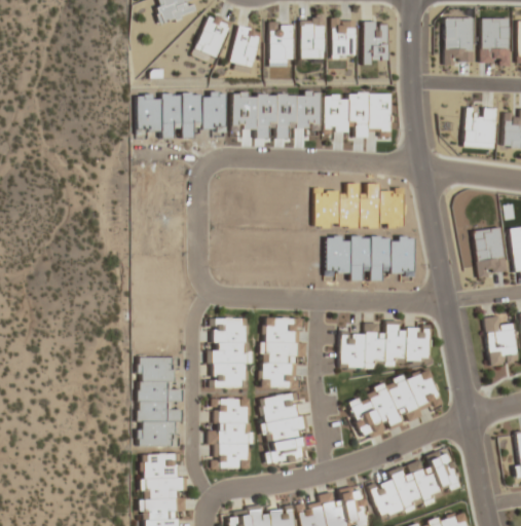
[(156,0),(161,22),(197,14),(194,0),(156,0)]
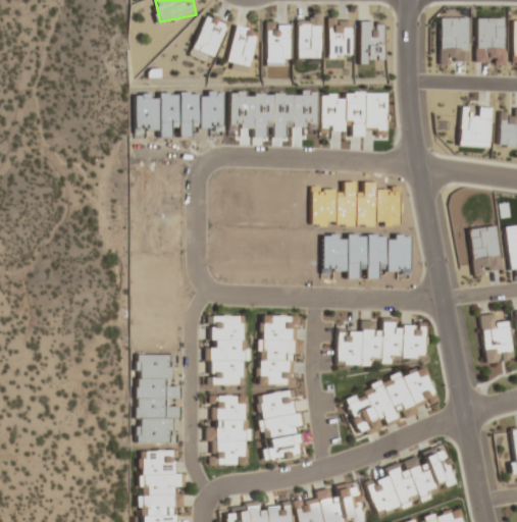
[(216,58),(229,22),(207,14),(194,50),(216,58)]
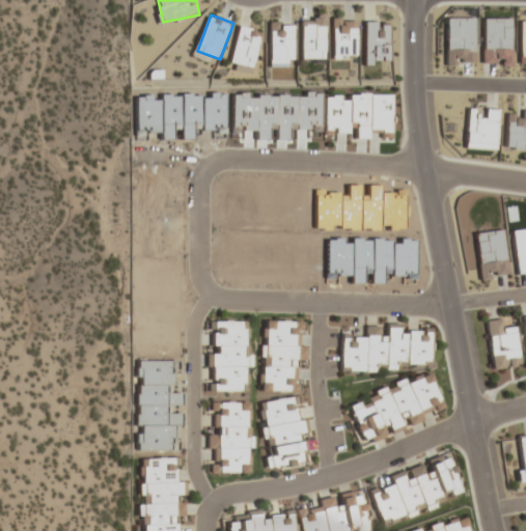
[(327,16),(304,16),(304,59),(327,59),(327,16)]
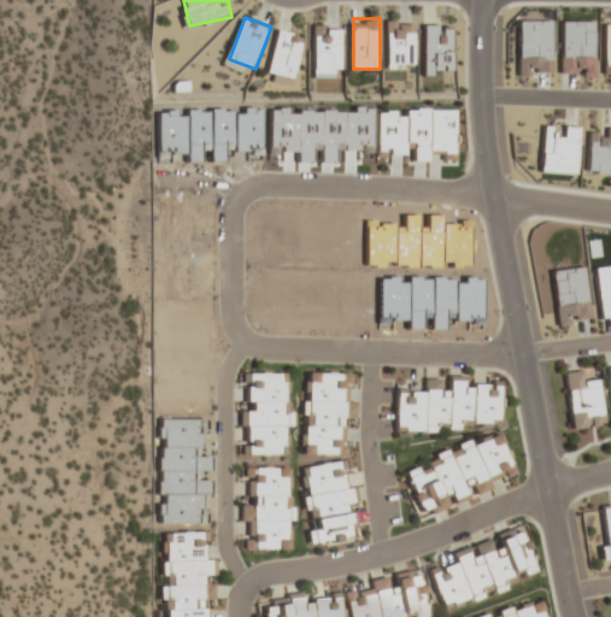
[(417,66),(417,21),(389,21),(389,66),(417,66)]
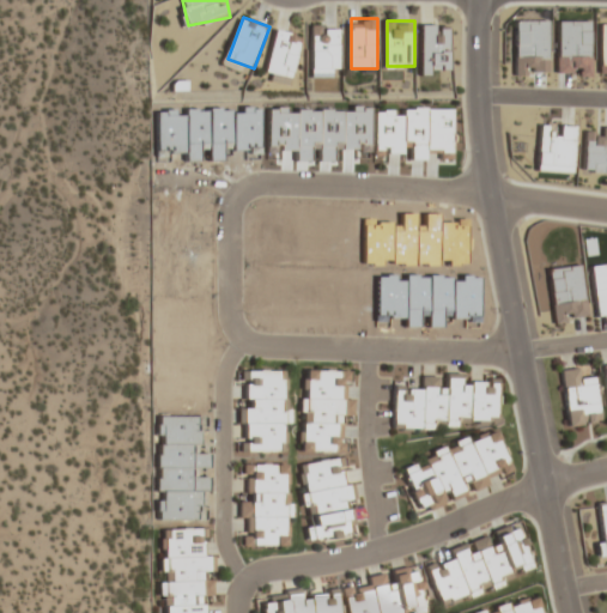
[(519,20),(519,74),(552,74),(552,20),(519,20)]
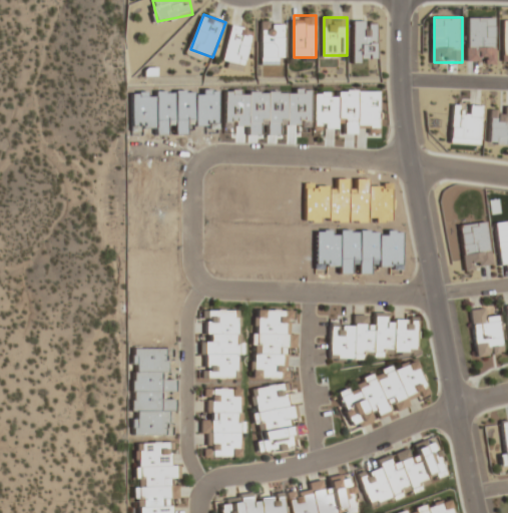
[(469,17),(469,62),(497,62),(497,17),(469,17)]
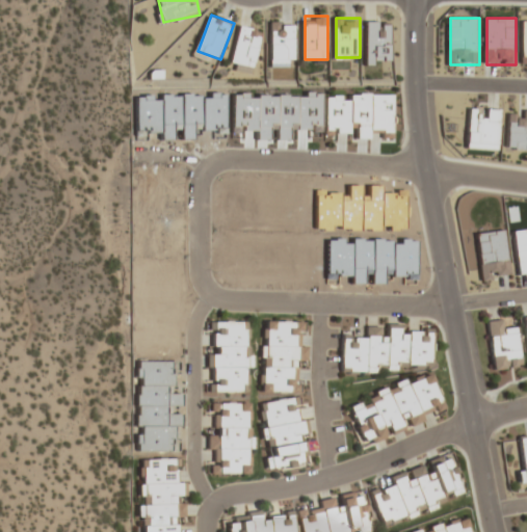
[(367,62),(393,62),(393,21),(367,21),(367,62)]
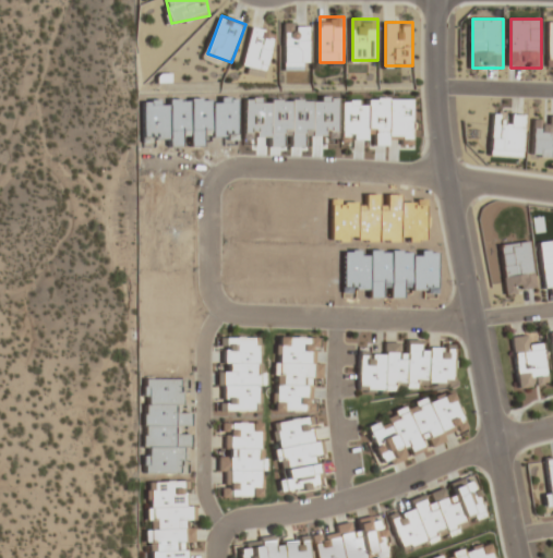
[(287,67),(312,67),(312,23),(287,23),(287,67)]
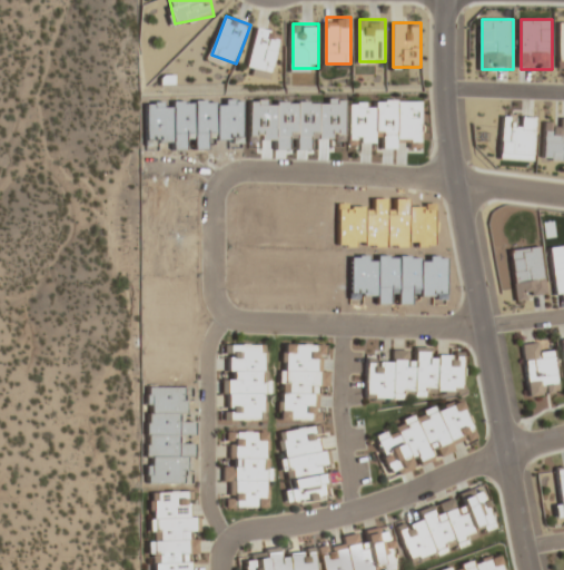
[(284,32),(259,27),(250,67),(275,72),(284,32)]
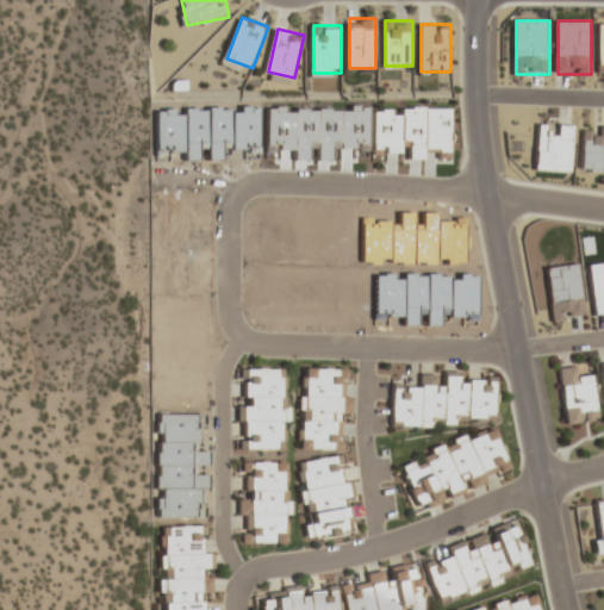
[(454,160),(455,107),(377,106),(375,150),(388,150),(388,154),(409,155),(409,159),(454,160)]
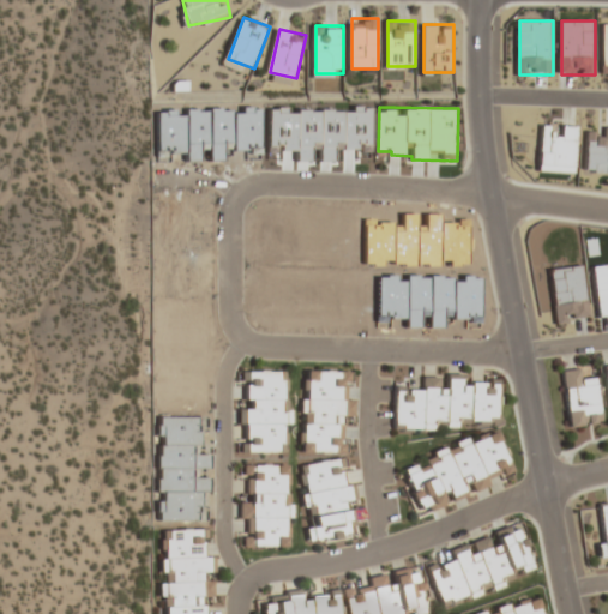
[(542,172),(578,173),(579,125),(542,124),(542,172)]
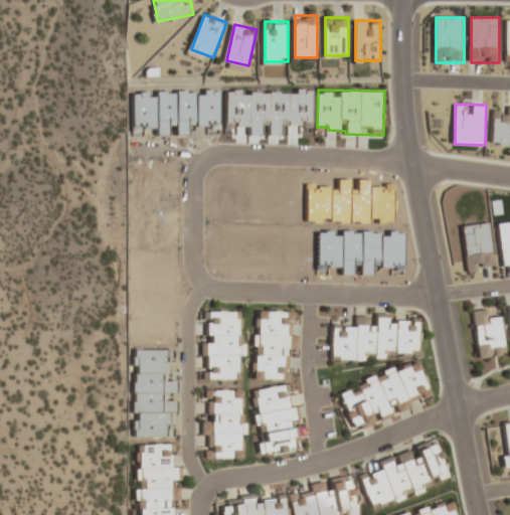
[(509,107),(493,106),(492,145),(509,145),(509,107)]
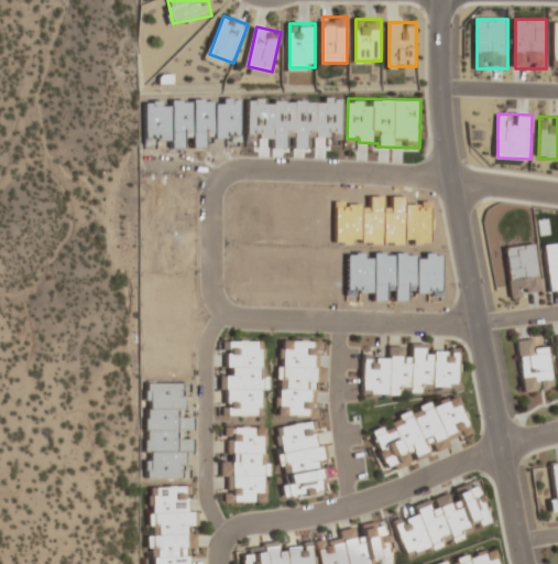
[(507,246),(513,297),(543,294),(538,242),(507,246)]
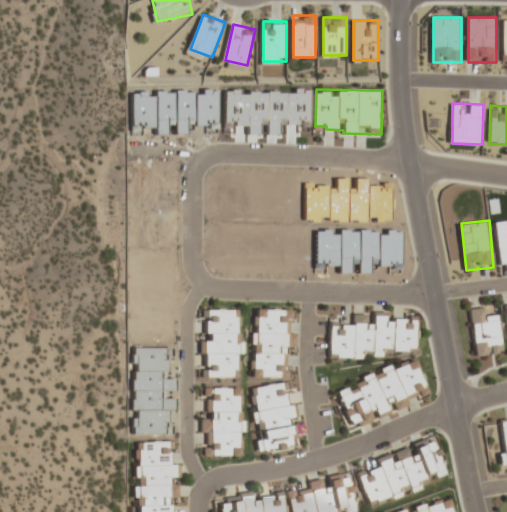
[(506,220),(496,221),(502,265),(506,264),(506,220)]
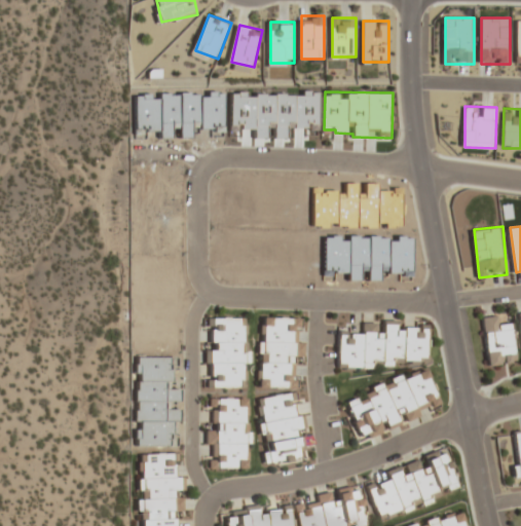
[(484,317),(490,367),(519,363),(514,324),(504,325),(503,315),(484,317)]
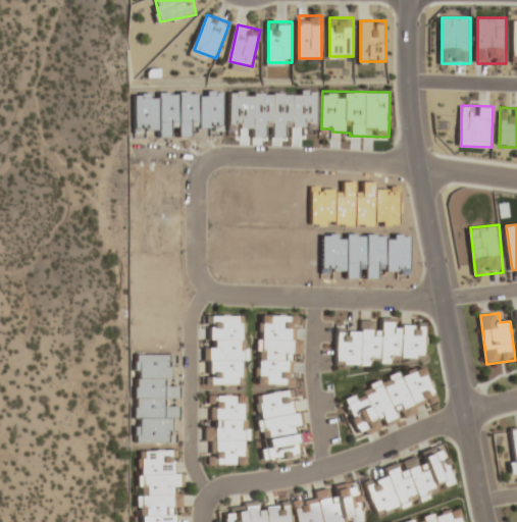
[(209,385),(243,385),(244,361),(251,361),(251,348),(245,348),(245,316),(211,315),(209,385)]
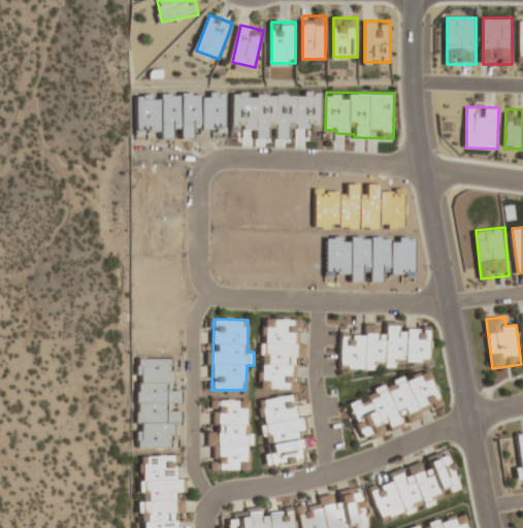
[(263,390),(299,390),(299,358),(308,358),(308,342),(302,342),(301,319),(262,319),(263,390)]
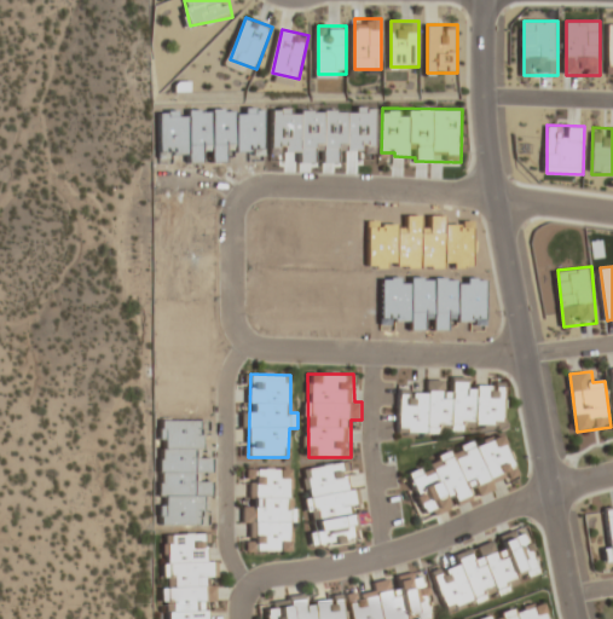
[(400,433),(454,433),(454,432),(467,432),(467,424),(507,424),(507,386),(470,386),(470,377),(454,377),(454,389),(445,389),(445,380),(429,380),(429,391),(400,391),(400,433)]
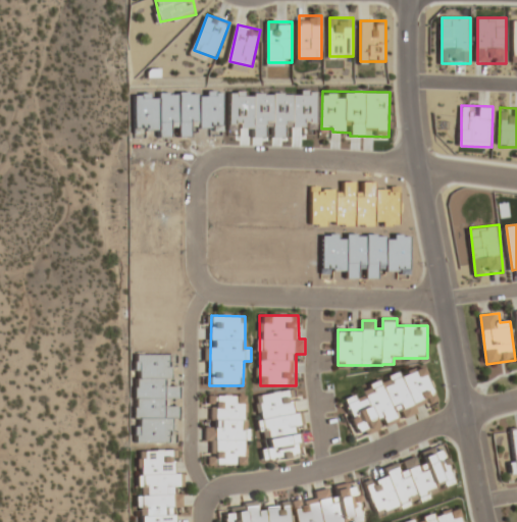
[(344,397),(359,438),(383,429),(382,426),(441,405),(426,366),(402,375),(344,397)]
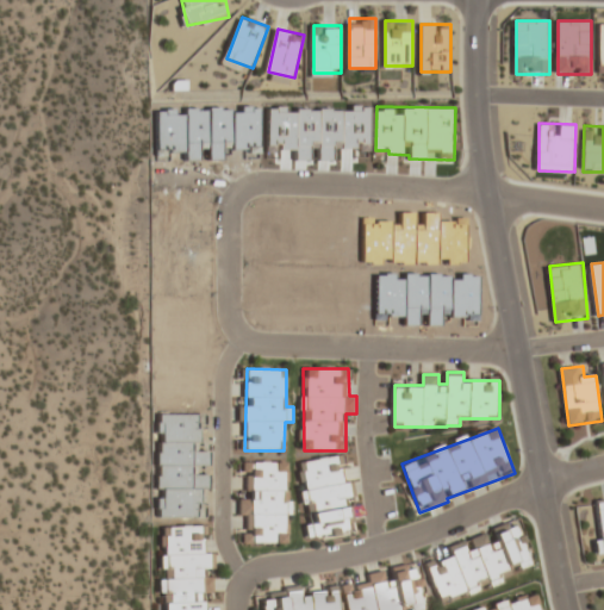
[(353,533),(348,498),(356,496),(354,480),(350,481),(346,454),(300,462),(310,522),(307,523),(310,540),(353,533)]
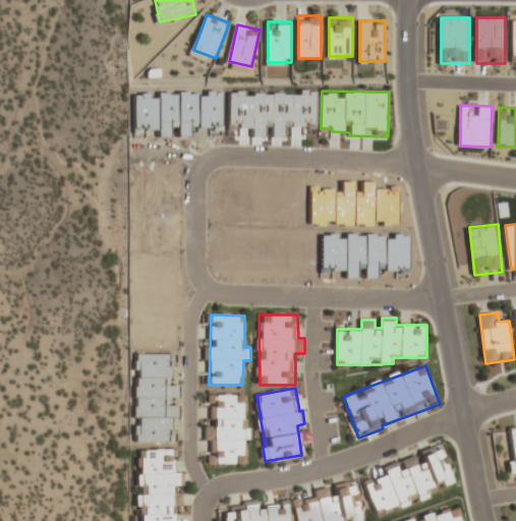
[(248,465),(250,395),(212,394),(211,426),(209,426),(209,464),(248,465)]
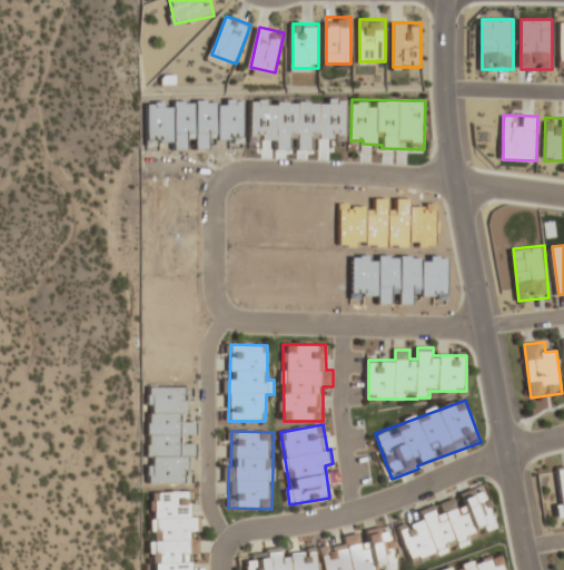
[(501,528),(486,487),(421,510),(424,519),(399,528),(413,564),(473,542),(472,538),(501,528)]
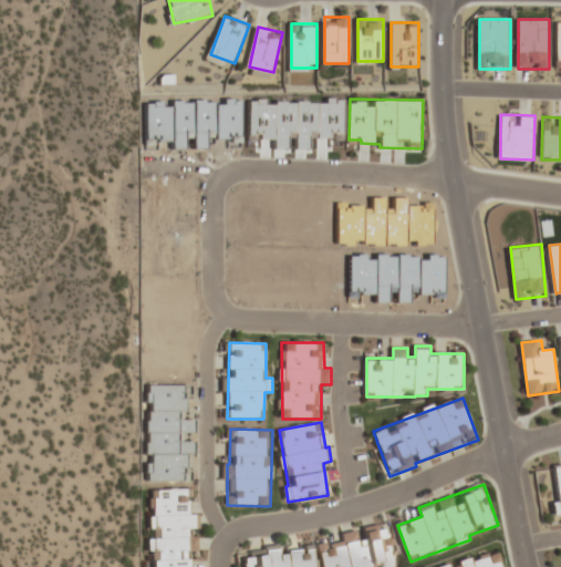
[(152,490),(154,566),(195,566),(195,553),(201,553),(199,488),(152,490)]
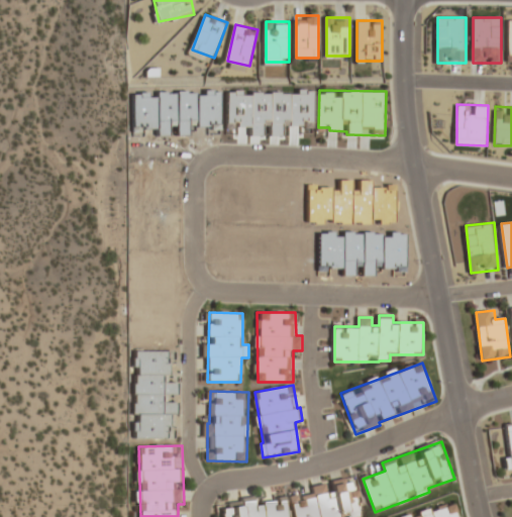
[(295,516),(363,516),(357,480),(292,491),(295,516)]
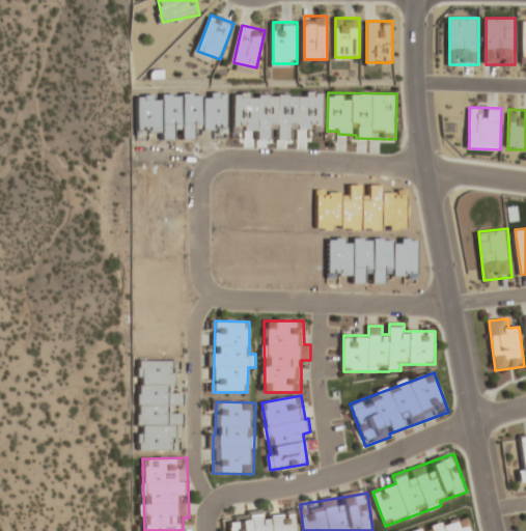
[(229,530),(299,530),(297,509),(228,518),(229,530)]
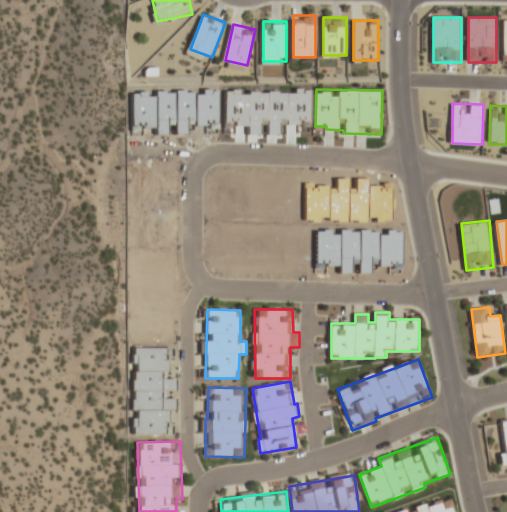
[(455,511),(453,500),(403,511),(455,511)]
